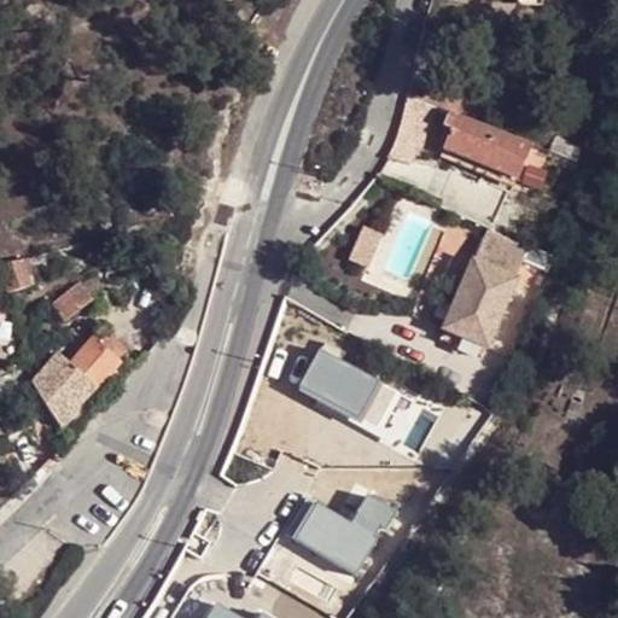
[(436,104),(459,114),(464,103),(424,83),(419,94),(436,104)]
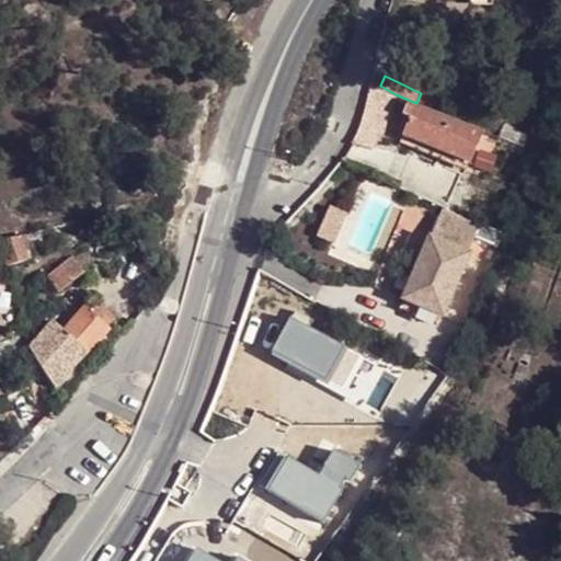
[(380,86),(371,83),(366,107),(359,127),(375,134),(379,135),(396,94),(380,86)]
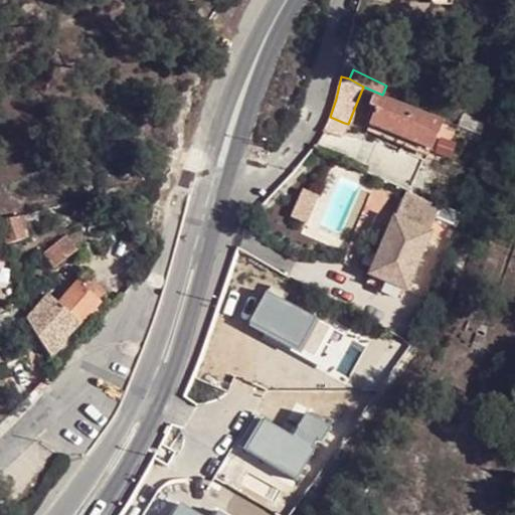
[(417,146),(431,117),(382,95),(369,124),(417,146)]
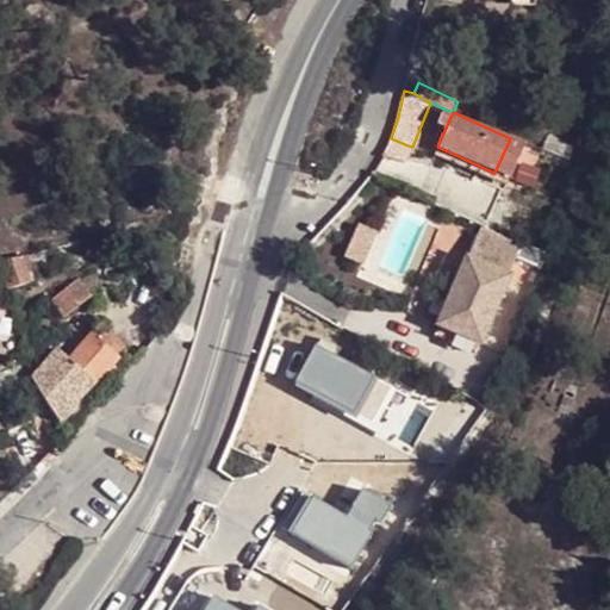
[(403,156),(408,145),(391,138),(388,143),(385,149),(403,156)]
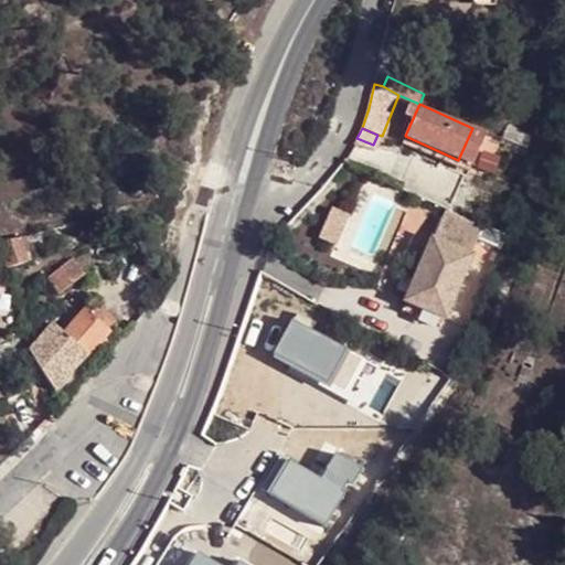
[(470,163),(483,132),(472,128),(458,160),(470,163)]
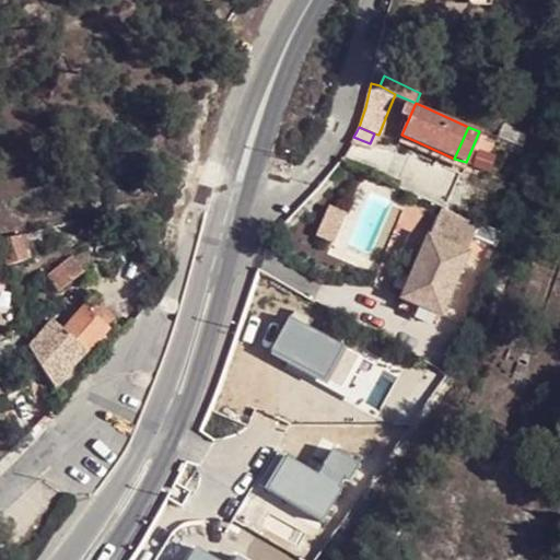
[(343,154),(339,159),(362,168),(365,161),(343,154)]
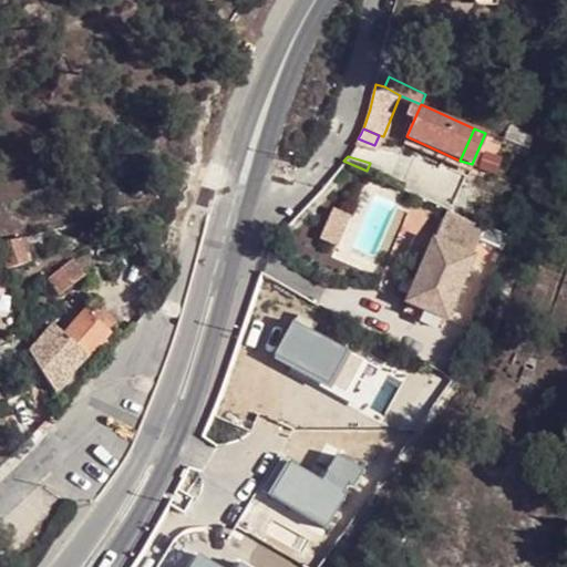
[(426,186),(433,188),(431,194),(451,204),(460,186),(433,174),(426,186)]
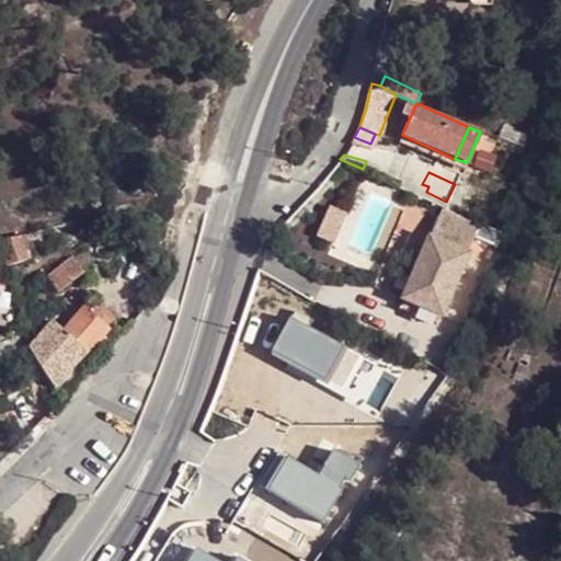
[(404,176),(400,186),(423,198),(426,192),(428,186),(422,184),(404,176)]
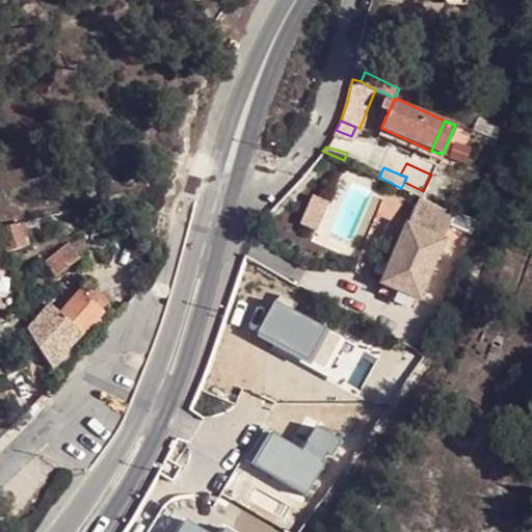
[(456,215),(423,198),(409,227),(445,243),(456,215)]
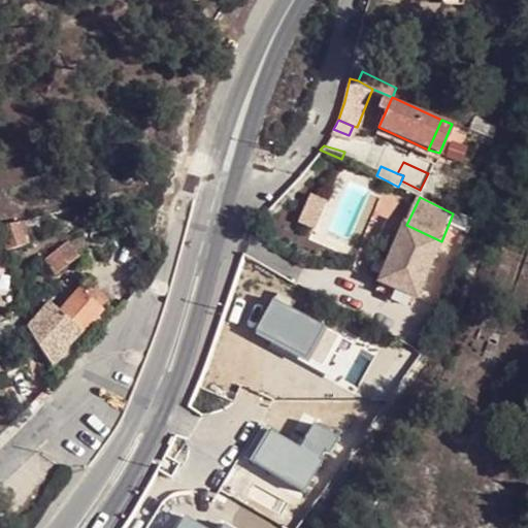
[(3,228),(10,249),(26,243),(22,222),(3,228)]
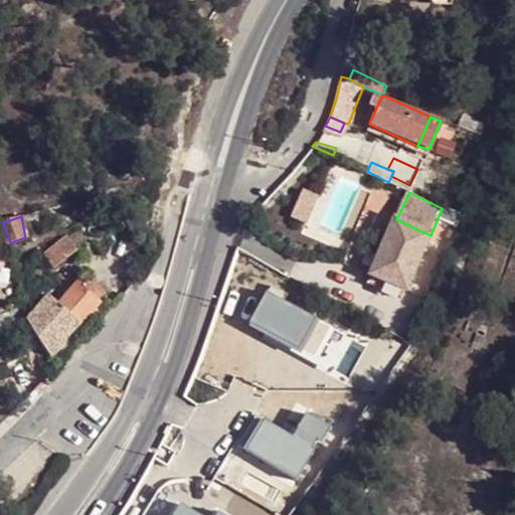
[(431,235),(396,219),(377,266),(388,270),(385,277),(407,288),(431,235)]
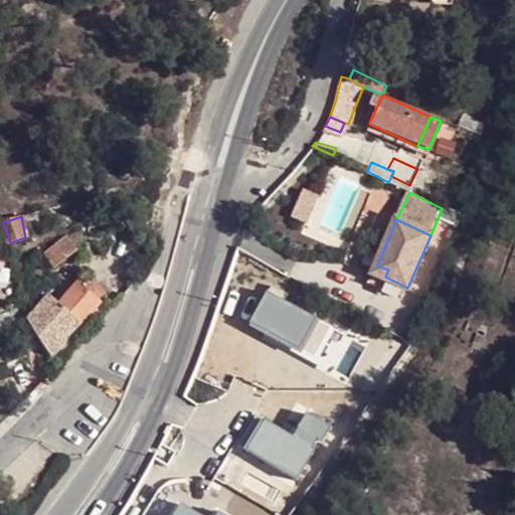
[(40,243),(50,256),(69,236),(58,223),(40,243)]
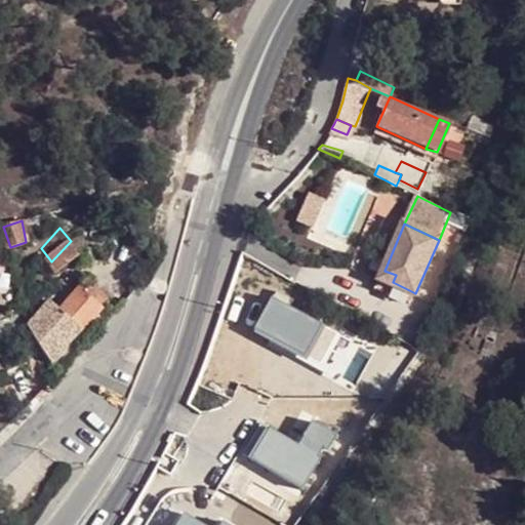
[(393,282),(396,275),(385,271),(381,278),(393,282)]
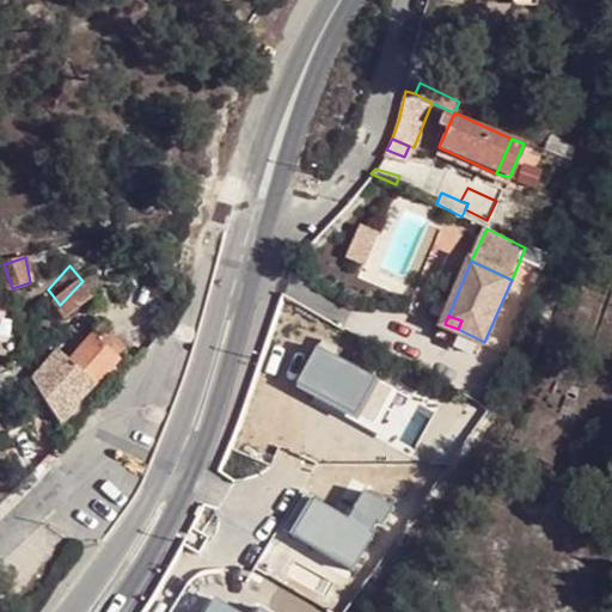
[(0,361),(11,360),(0,332),(0,361)]
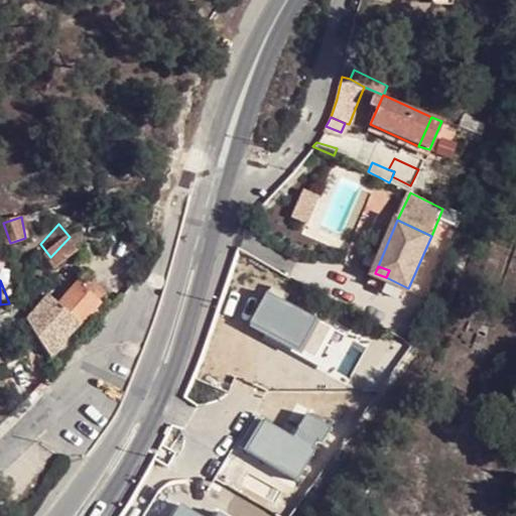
[(30,316),(31,326),(53,355),(56,352),(98,303),(79,283),(58,304),(47,296),(30,316)]
